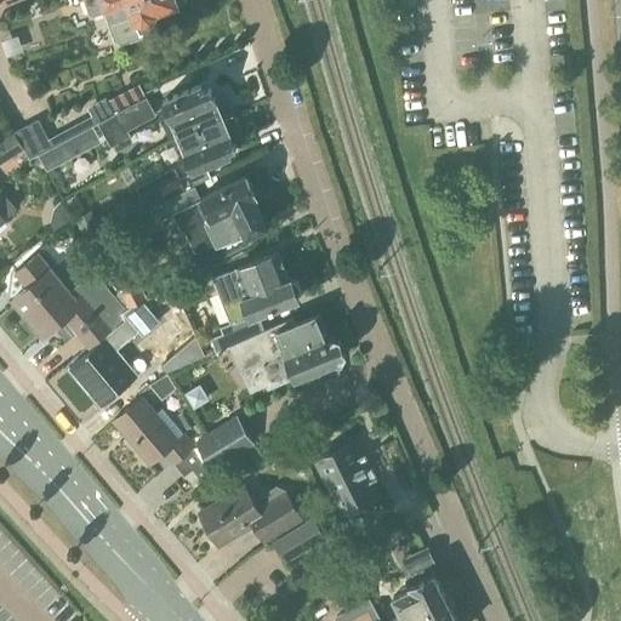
[(85,0),(90,13),(96,16),(108,11),(115,32),(119,41),(126,45),(147,38),(151,29),(148,21),(154,18),(161,9),(186,0),(85,0)]
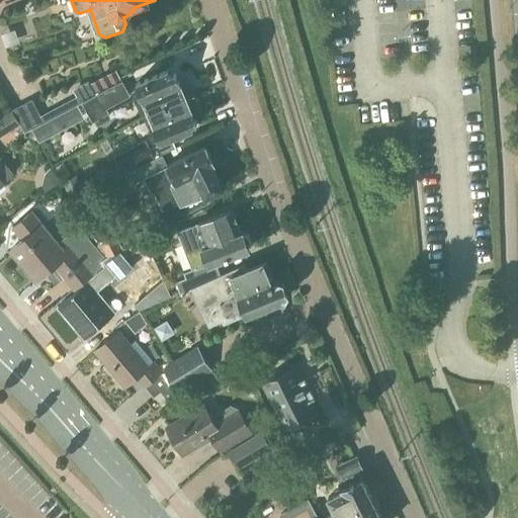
[(151,114),(196,94),(190,79),(181,83),(176,72),(172,74),(170,70),(138,84),(151,114)]
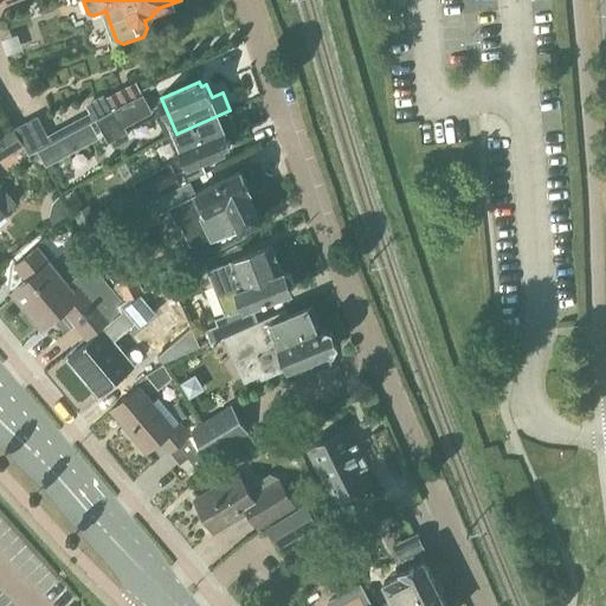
[(153,111),(143,95),(97,120),(109,142),(128,133),(124,127),(153,111)]
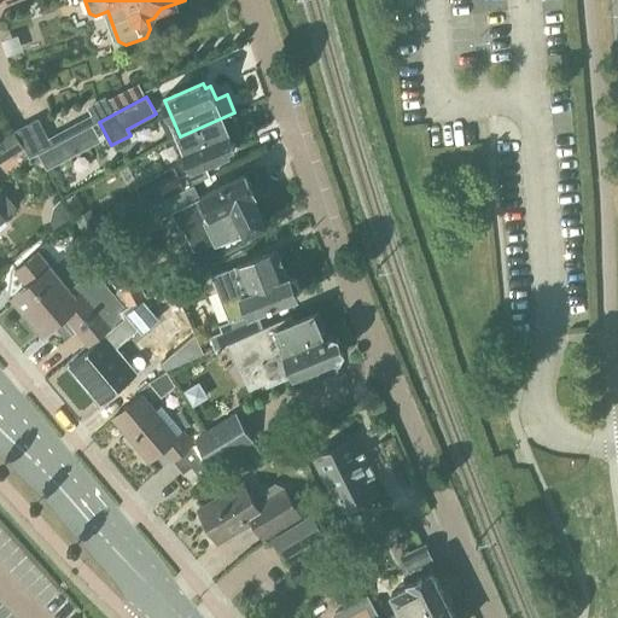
[(234,112),(180,136),(191,161),(139,187),(150,208),(163,202),(167,199),(168,199),(186,191),(186,190),(222,170),(217,159),(232,153),(229,151),(237,147),(231,134),(243,129),(234,112)]
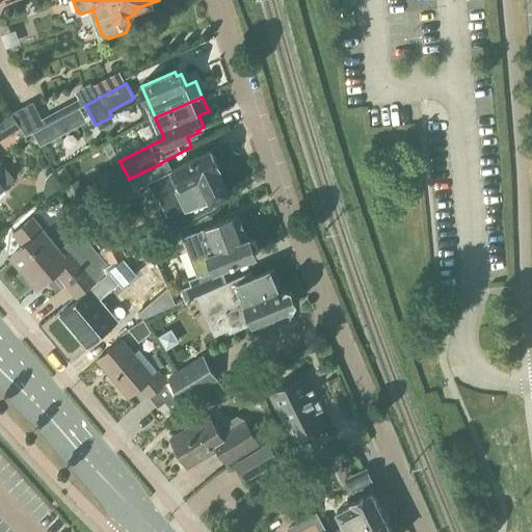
[(11,113),(26,137),(46,126),(33,102),(11,113)]
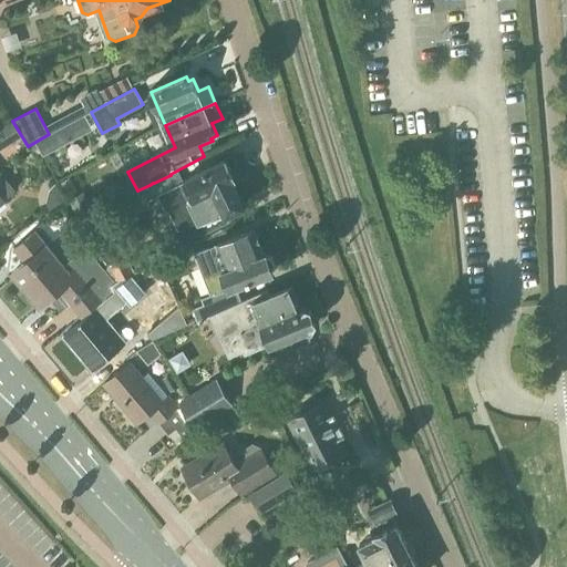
[(0,148),(20,136),(10,121),(0,127),(0,148)]
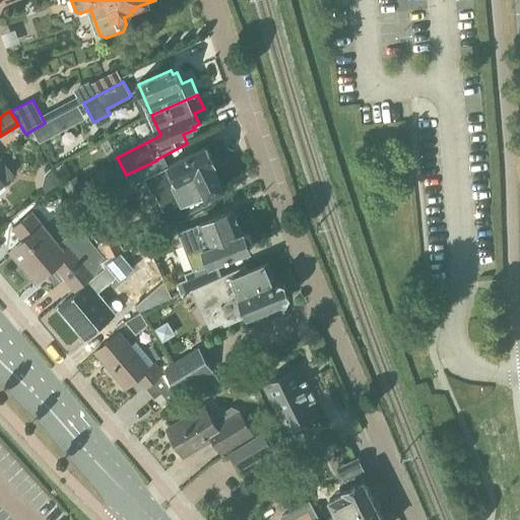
[(156,160),(141,168),(146,178),(152,193),(155,192),(164,209),(161,211),(168,223),(210,203),(207,197),(225,189),(214,165),(216,164),(208,147),(170,165),(171,167),(169,168),(164,156),(156,160)]
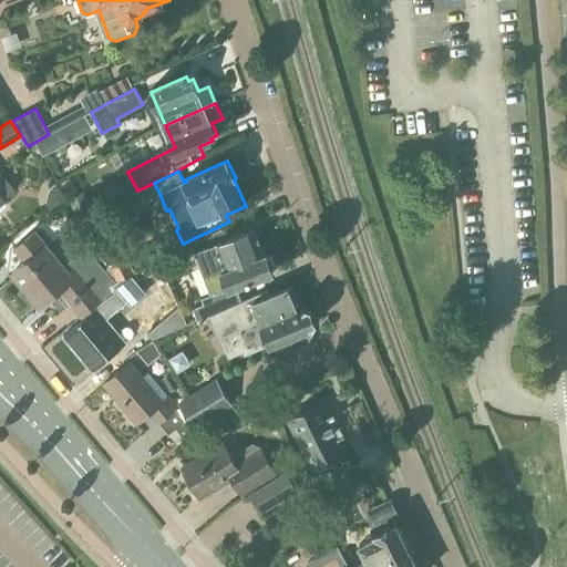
[(0,204),(16,192),(0,173),(0,204)]
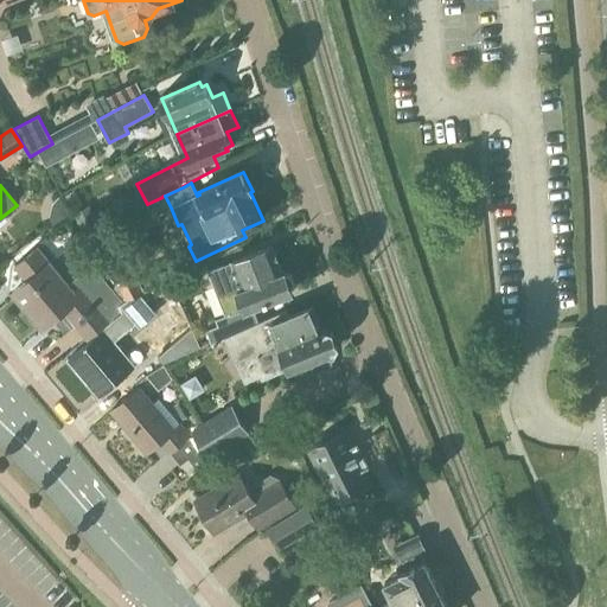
[(167,212),(160,198),(147,204),(132,212),(139,227),(167,212)]
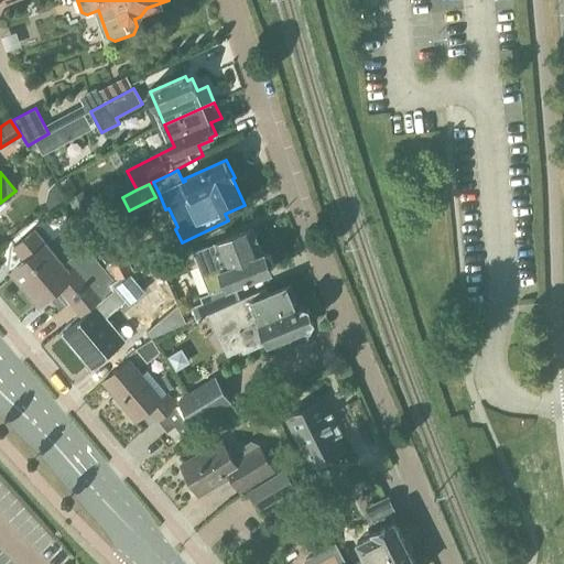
[(204,299),(191,305),(196,320),(212,313),(242,300),(237,285),(273,270),(272,269),(274,264),(270,253),(266,252),(263,252),(255,228),(207,247),(195,251),(197,256),(203,271),(212,292),(203,296),(204,299)]
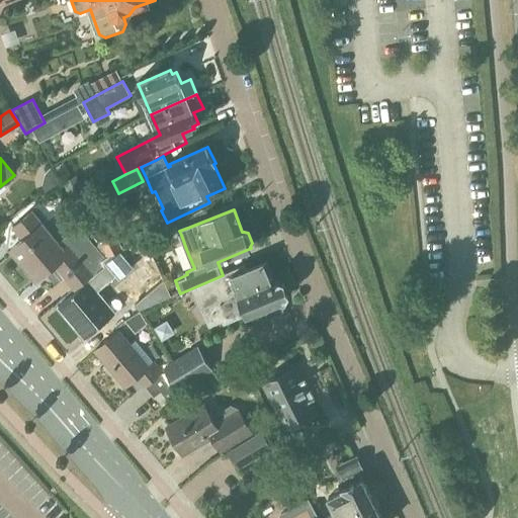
[(24,239),(12,250),(37,280),(56,266),(76,289),(96,272),(72,243),(64,250),(42,224),(32,211),(14,227),(24,239)]
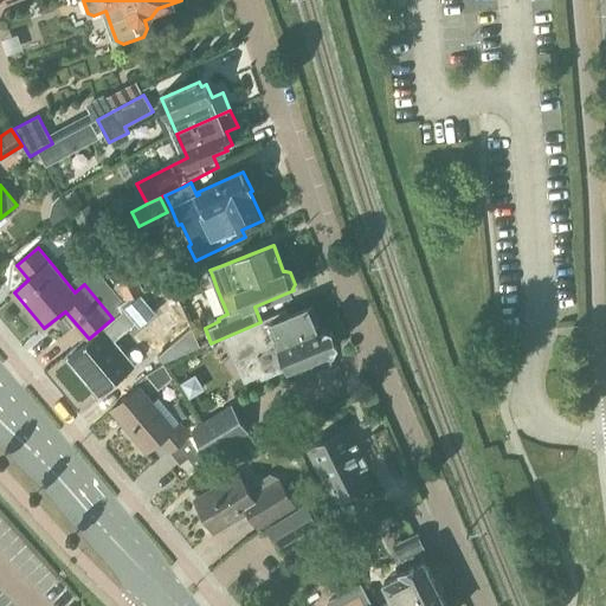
[(116,285),(124,301),(142,291),(135,276),(116,285)]
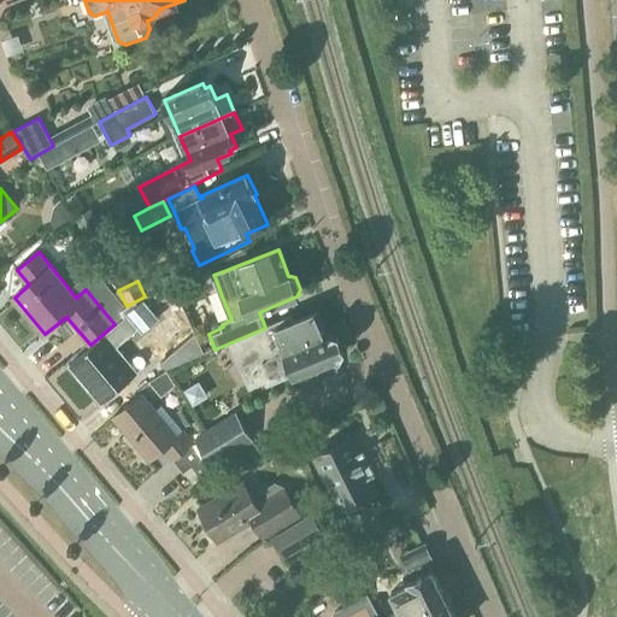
[(124,319),(70,365),(103,404),(139,374),(117,347),(137,330),(140,329),(142,331),(158,321),(140,299),(127,306),(119,311),(124,319)]
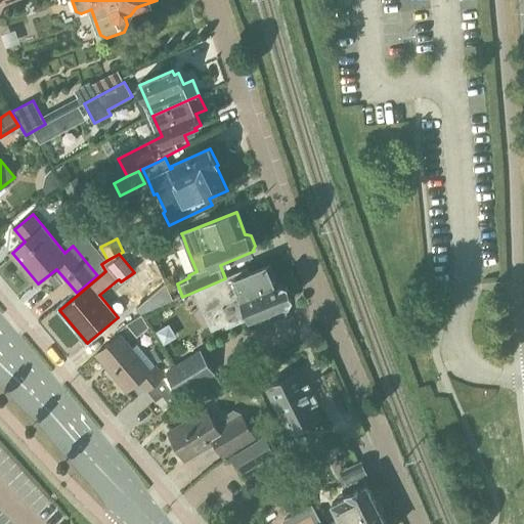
[(225,278),(197,291),(205,310),(220,304),(229,325),(250,317),(250,319),(264,314),(267,322),(288,315),(284,306),(290,304),(292,299),(287,286),(282,284),(279,286),(271,264),(269,258),(250,267),(252,272),(234,279),(232,274),(225,278)]
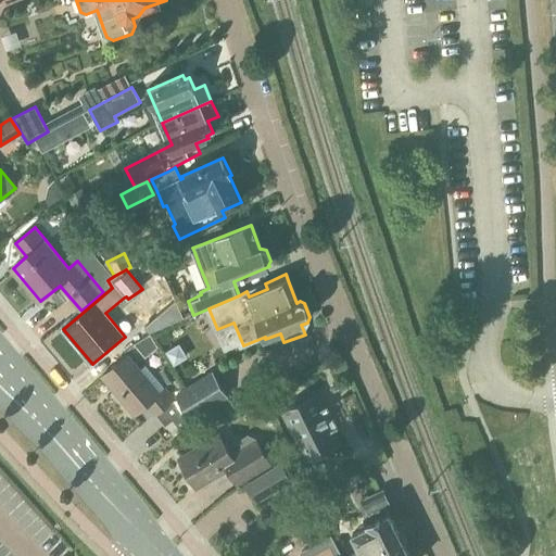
[(150,333),(182,318),(176,302),(146,328),(150,333)]
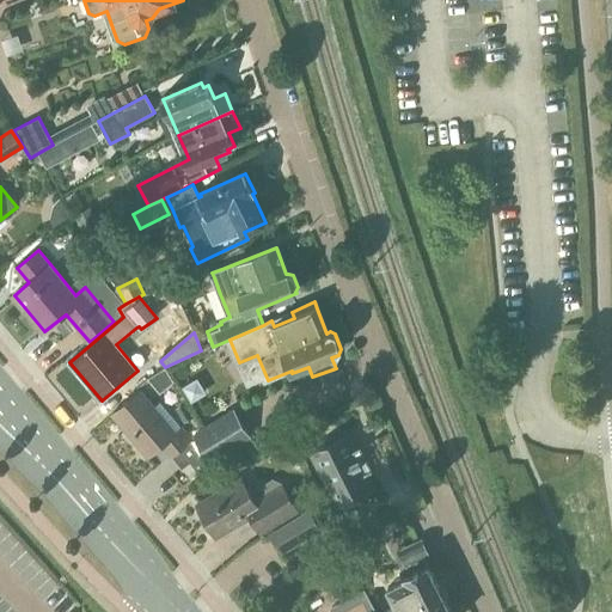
[(165,371),(150,375),(146,379),(158,393),(173,381),(165,371)]
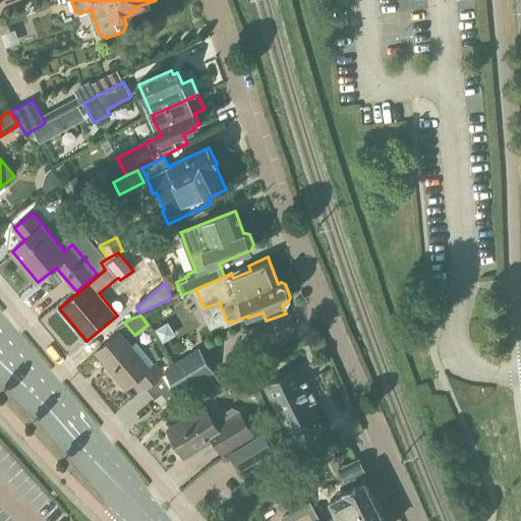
[(120,333),(97,353),(127,389),(138,380),(147,389),(156,400),(171,388),(164,374),(155,364),(151,368),(120,333)]
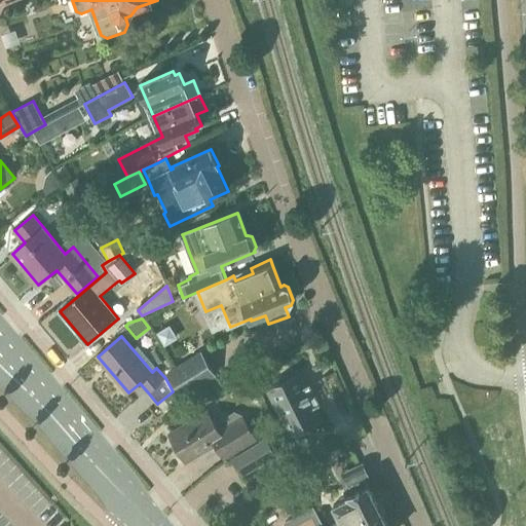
[(179,397),(215,375),(200,350),(163,372),(179,397)]
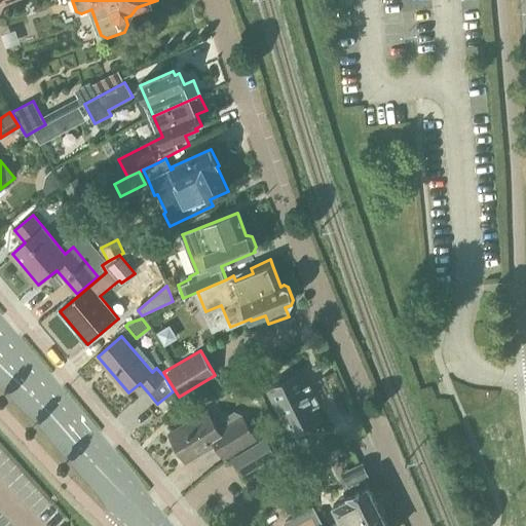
[(299,375),(269,389),(291,434),(321,419),(315,407),(321,405),(310,383),(304,386),(299,375)]
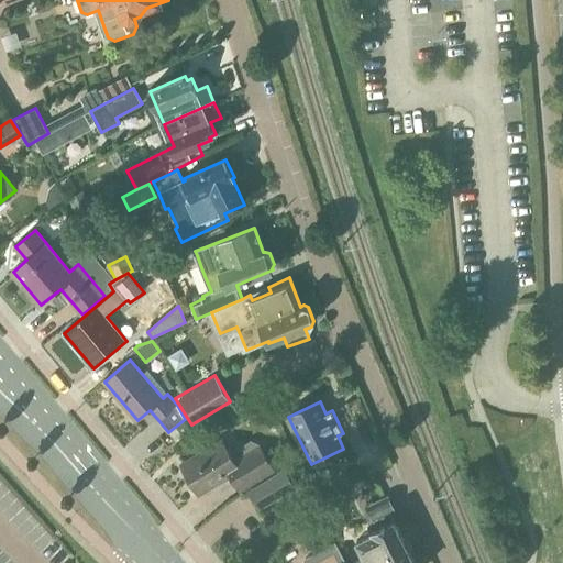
[(220,440),(180,465),(186,473),(183,475),(191,489),(195,487),(200,495),(230,475),(240,493),(276,471),(261,443),(260,444),(252,440),(245,444),(245,453),(233,460),(220,440)]
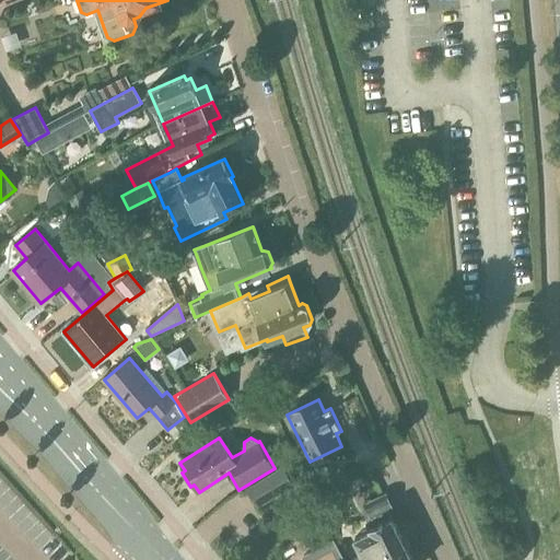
[(283,469),(249,490),(258,505),(292,485),(283,469)]
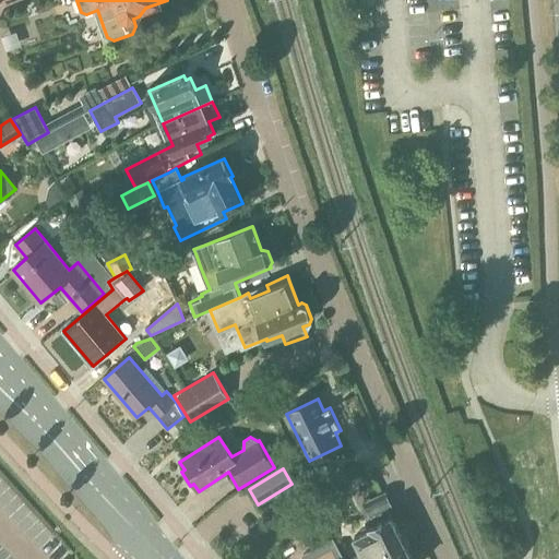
[(371,528),(355,537),(366,558),(413,558),(392,516),(391,516),(388,509),(393,507),(385,492),(365,503),(366,504),(363,507),(367,516),(370,515),(371,516),(372,516),(377,524),(371,527),(371,528)]
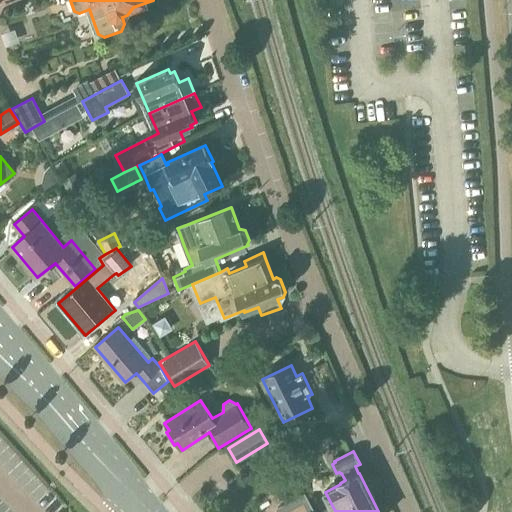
[(279,511),(310,511),(311,511),(310,511),(309,511),(306,504),(310,501),(305,493),(294,499),(278,508),(279,511)]
